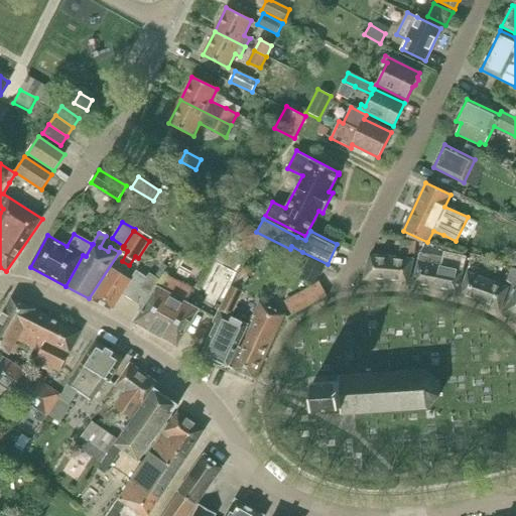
[(269,240),(260,236),(254,247),(263,252),(269,240)]
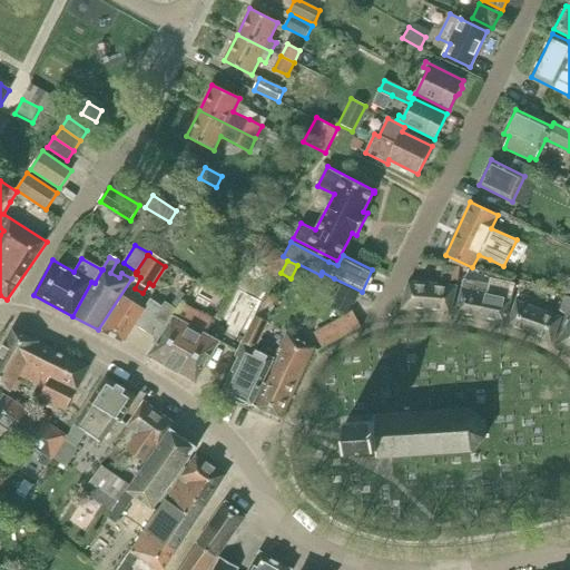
[(460,269),(444,268),(442,283),(459,284),(460,269)]
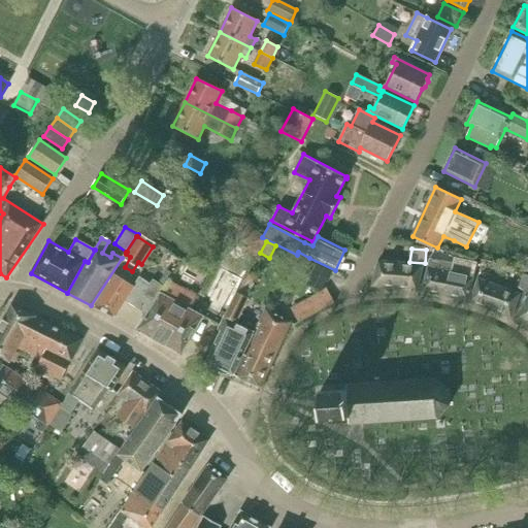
[(477,263),(454,258),(453,263),(451,273),(444,296),(467,301),(477,263)]
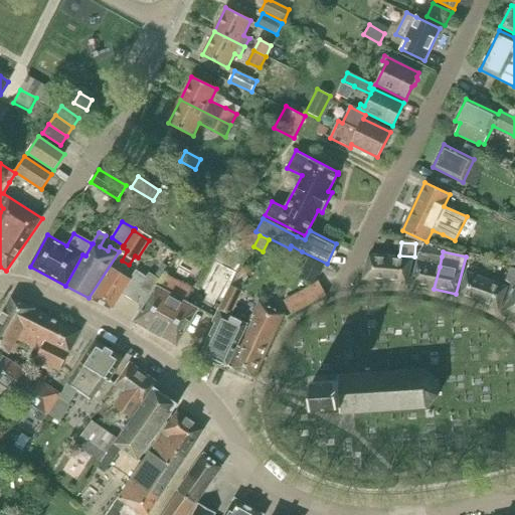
[(442,256),(419,252),(411,285),(434,289),(440,267),(442,256)]
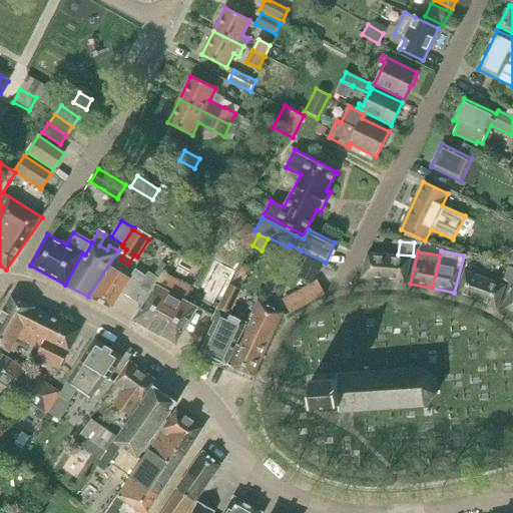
[(368,253),(362,279),(405,283),(411,258),(368,253)]
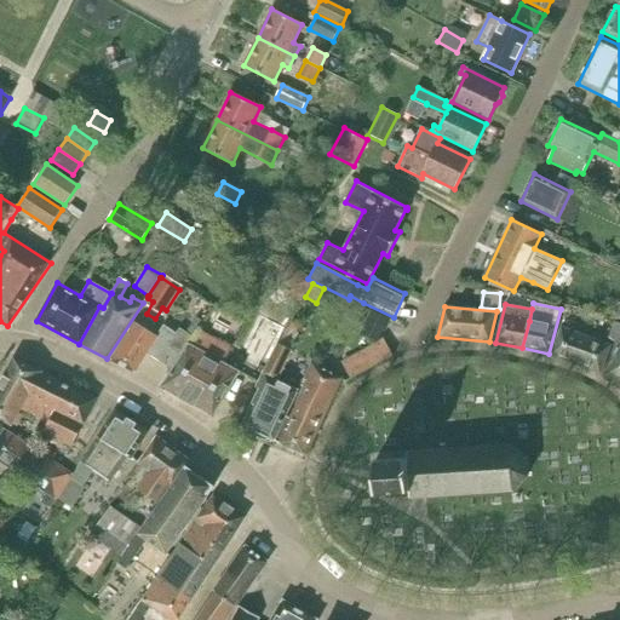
[(388,320),(373,311),(362,333),(378,340),(388,320)]
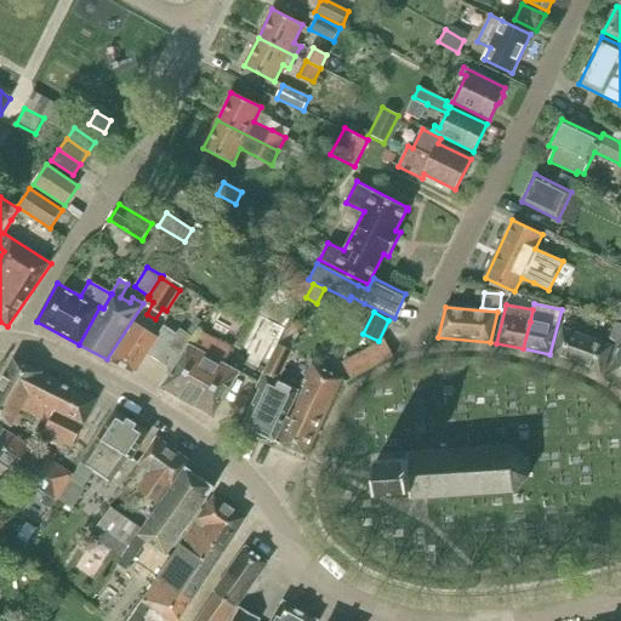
[(611,347),(570,332),(574,320),(569,319),(564,329),(563,328),(552,355),(600,374),(611,347)]
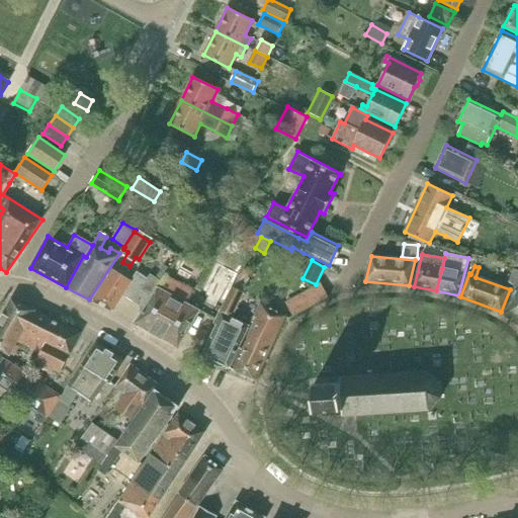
[(517,270),(512,268),(507,283),(517,287),(517,290),(504,314),(517,325),(517,270)]
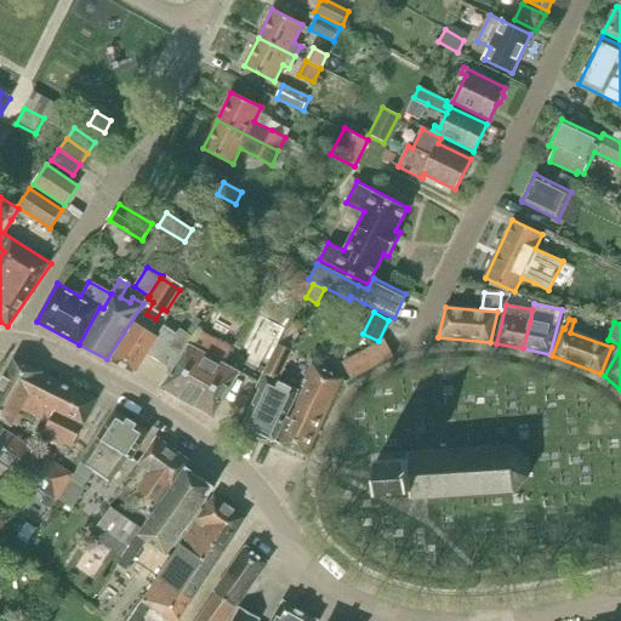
[(157,337),(136,324),(112,362),(135,372),(147,354),(157,337)]
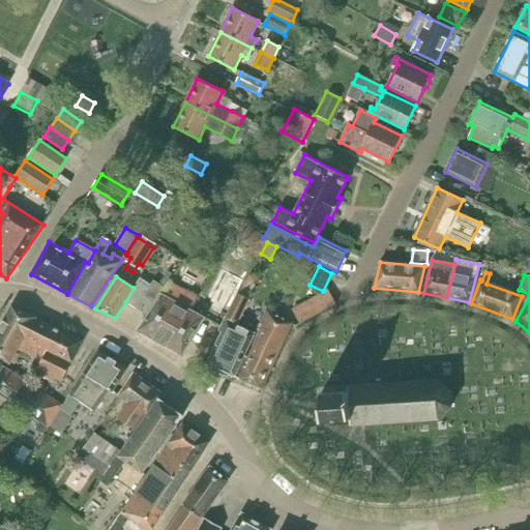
[(149,285),(140,278),(134,288),(125,302),(148,316),(166,289),(152,281),(149,285)]
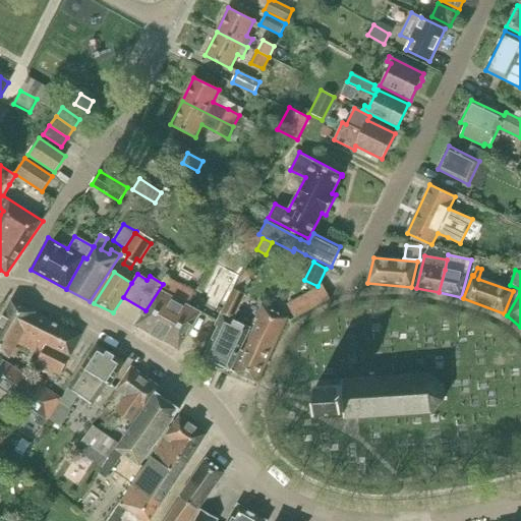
[(146,311),(137,324),(136,325),(179,348),(180,346),(199,313),(185,305),(192,293),(168,279),(168,278),(167,278),(163,284),(146,310),(146,311)]
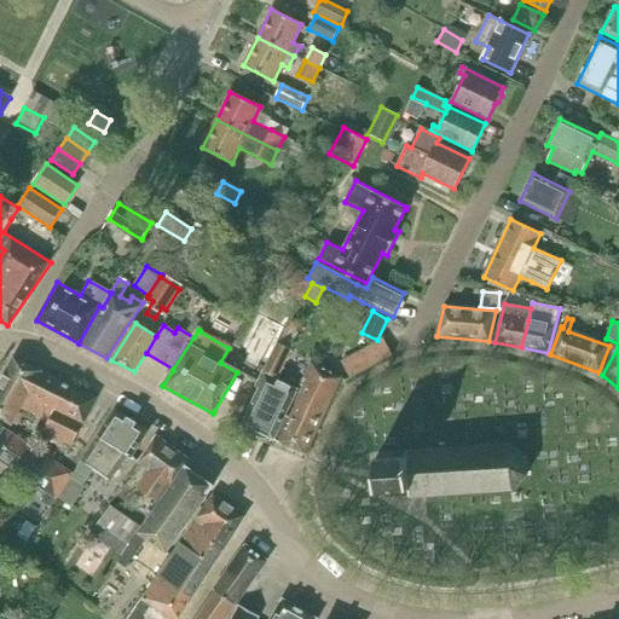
[(278,340),(261,330),(238,372),(255,382),(278,340)]
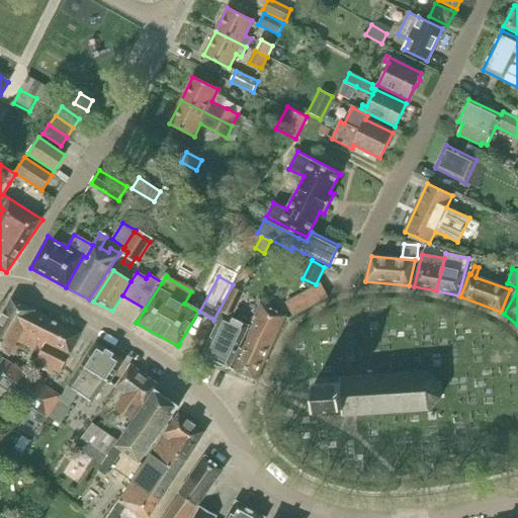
[(317,284),(317,285),(299,295),(304,301),(292,308),(296,315),(328,297),(320,283),(317,284)]
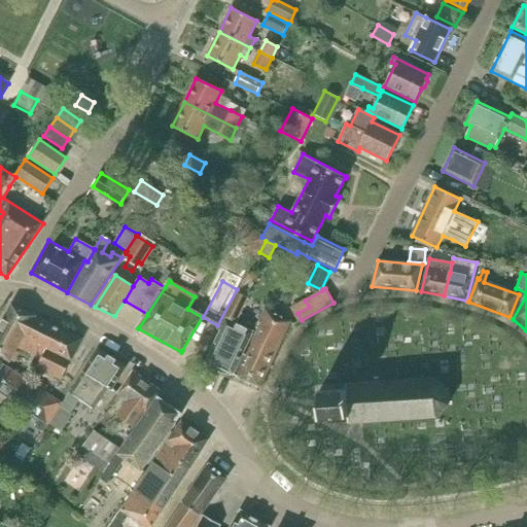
[(219,372),(225,374),(230,373),(233,374),(243,354),(253,331),(235,324),(247,300),(236,293),(219,326),(221,329),(206,361),(218,367),(219,372)]
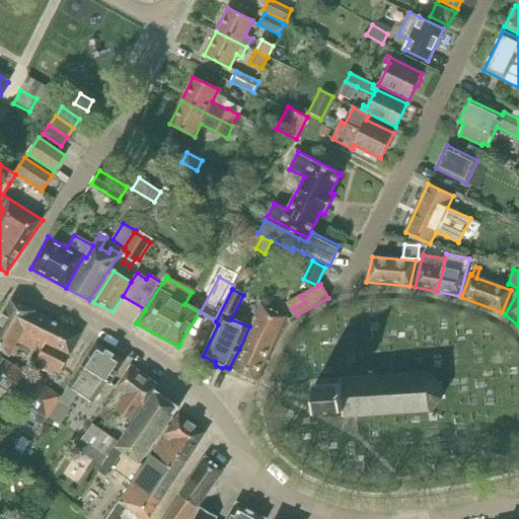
[(41,353),(36,361),(60,374),(81,334),(11,300),(0,319),(0,349),(10,355),(17,341),(41,353)]
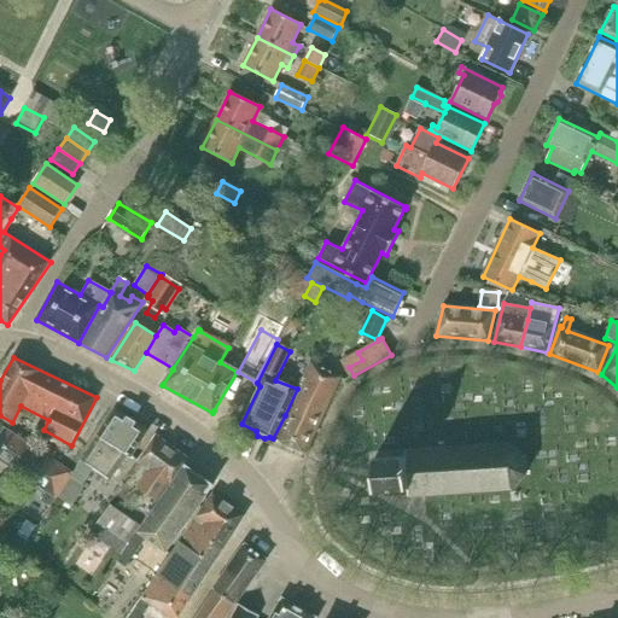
[(304,377),(307,378),(289,418),(285,415),(273,438),(305,453),(340,378),(310,363),(304,377)]
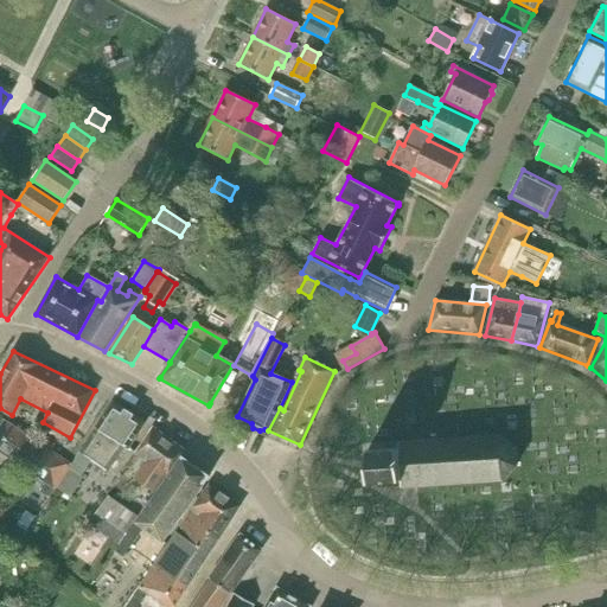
[(96,428),(81,453),(81,452),(59,489),(70,497),(83,477),(82,477),(93,460),(109,471),(126,447),(128,449),(146,423),(113,402),(96,428)]
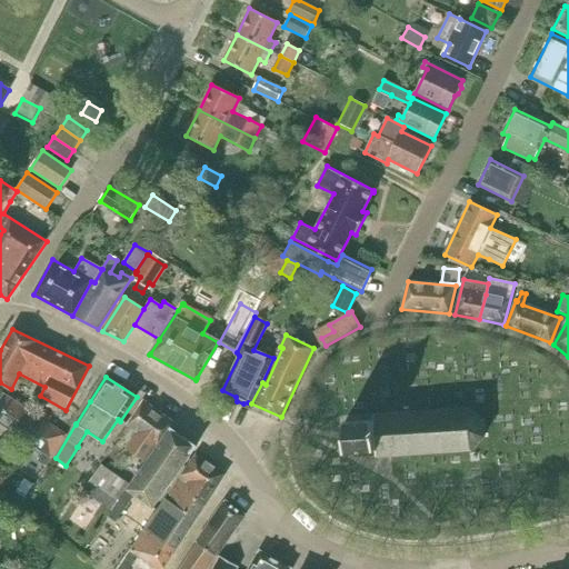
[(0,401),(0,423),(10,431),(25,408),(5,395),(0,401)]
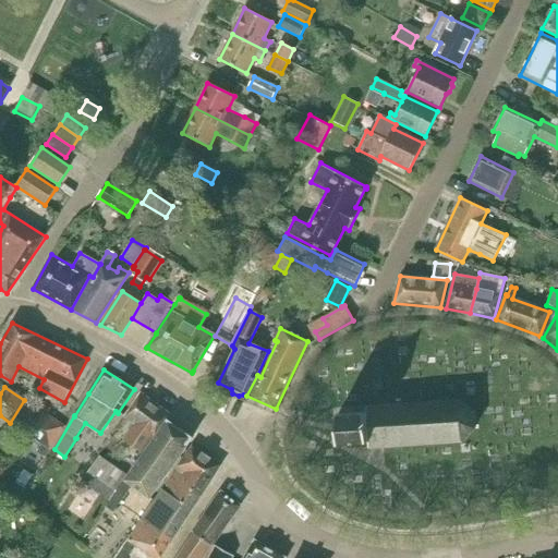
[(134,424),(123,439),(143,453),(167,420),(170,414),(141,393),(124,416),(134,424)]
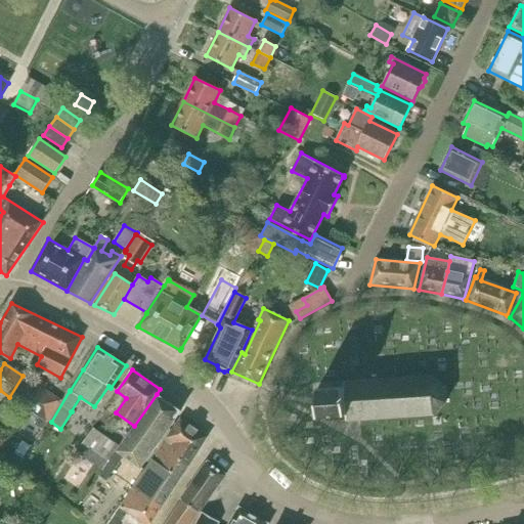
[(28,408),(42,389),(23,376),(9,397),(28,408)]
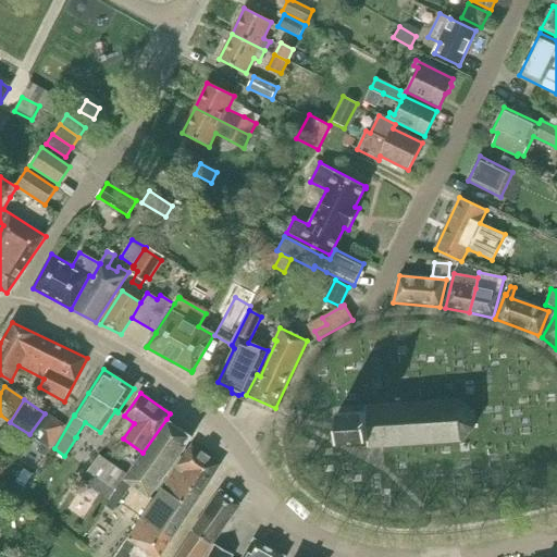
[(459,400),(366,406),(366,411),(337,413),(339,443),(368,441),(368,447),(462,441),(474,428),(473,410),(459,400)]
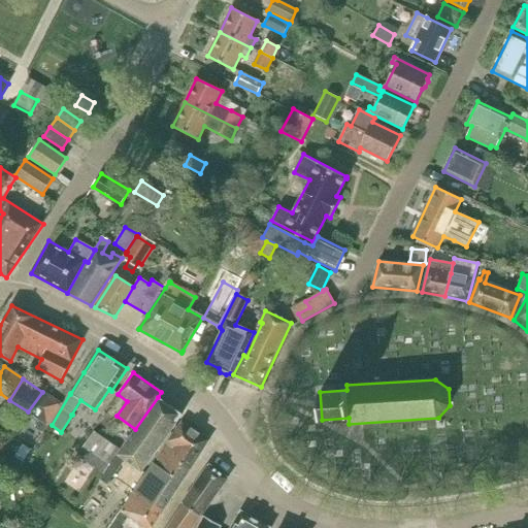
[(42,392),(28,411),(40,420),(36,428),(42,433),(61,404),(42,392)]
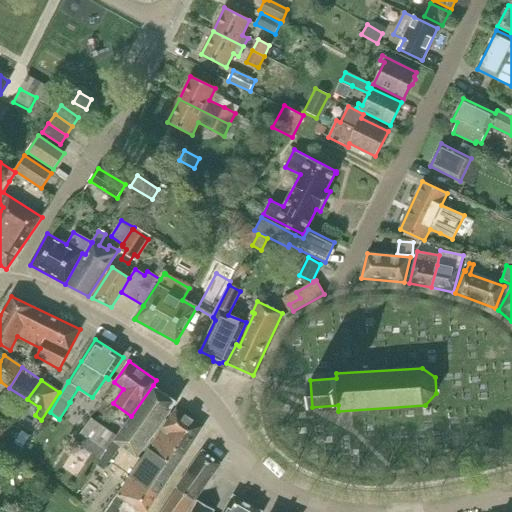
[(97,465),(104,470),(121,446),(138,457),(177,402),(153,386),(97,465)]
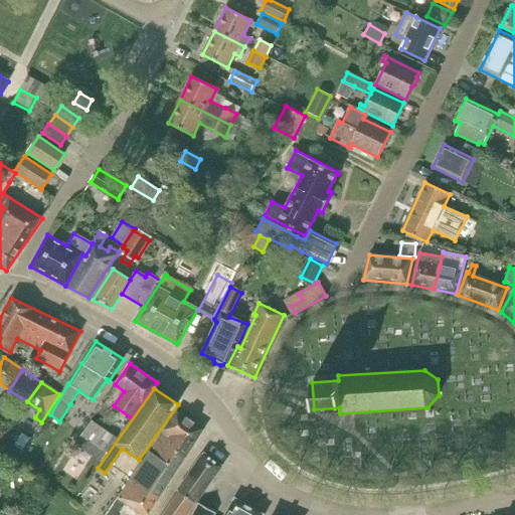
[(164,432),(132,479),(159,498),(204,430),(177,411),(164,431),(164,432)]
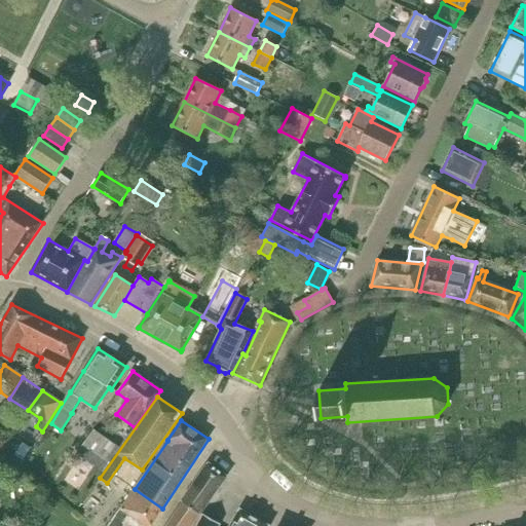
[(98,455),(97,455),(107,439),(94,429),(77,453),(91,463),(98,455)]
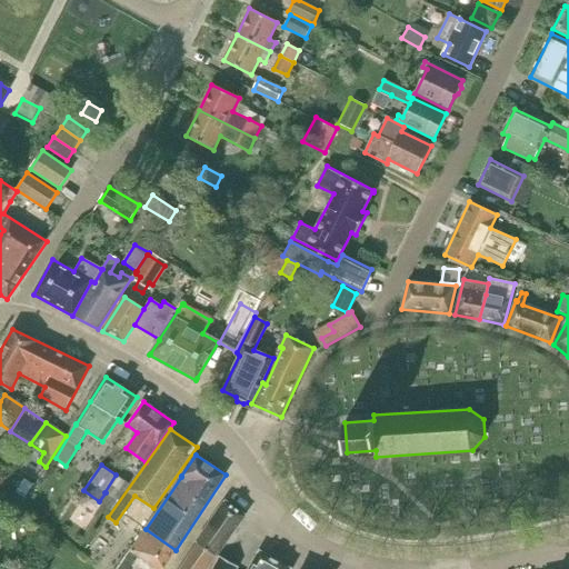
[(111,509),(129,483),(116,475),(105,492),(106,492),(99,501),(111,509)]
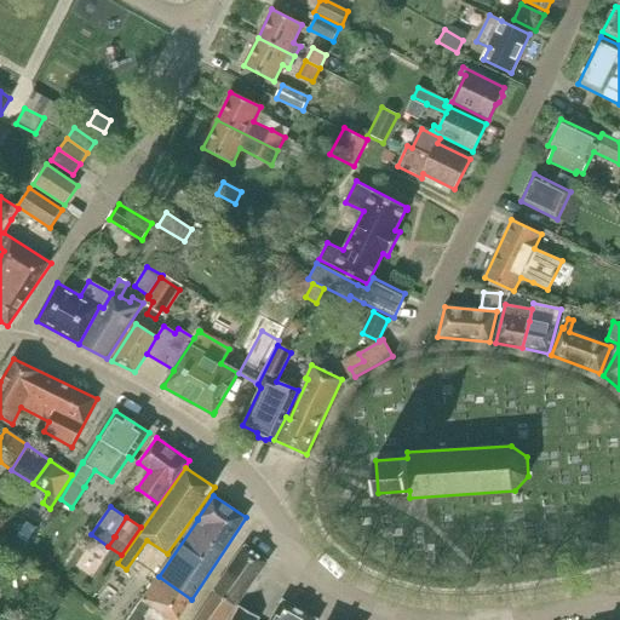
[(36,530),(27,524),(18,538),(28,544),(36,530)]
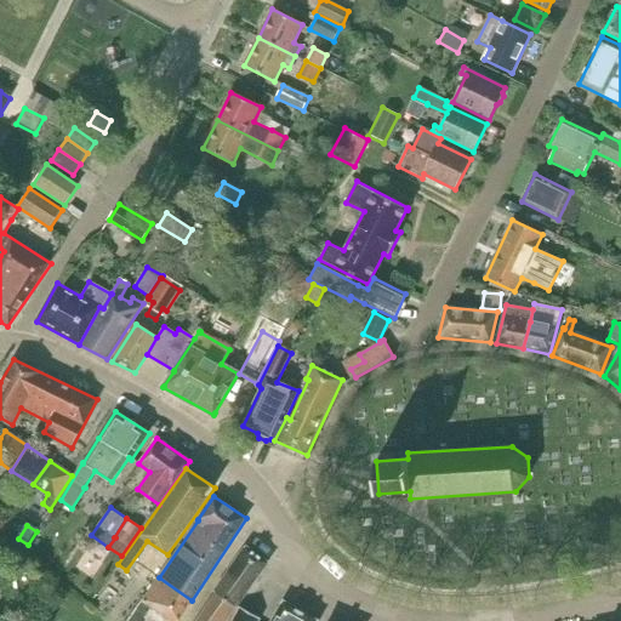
[(214,591),(216,593),(197,620),(224,620),(235,607),(237,608),(268,563),(245,547),(214,591)]
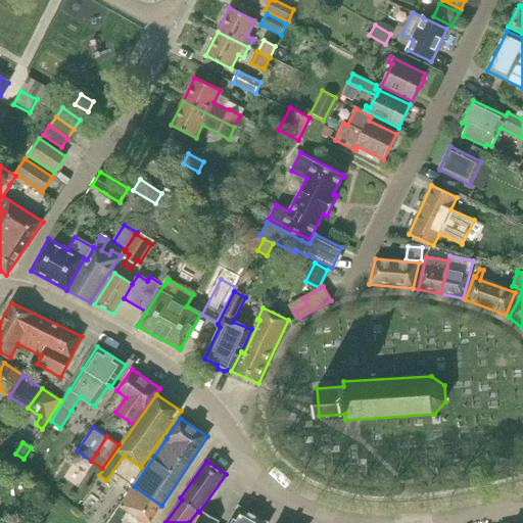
[(149,522),(161,506),(134,486),(108,522),(119,522),(124,516),(122,515),(125,510),(145,522),(149,522)]
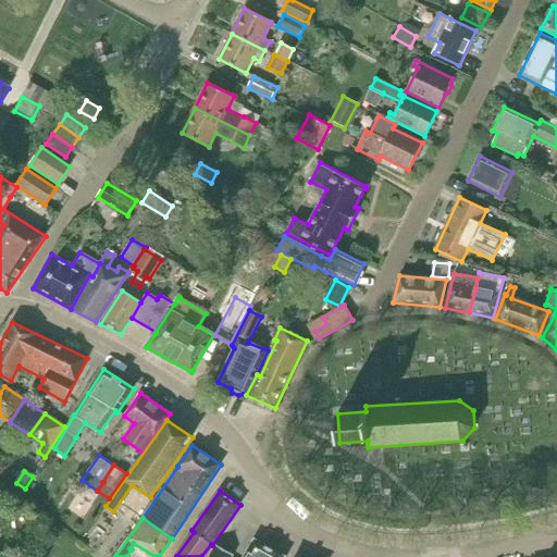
[(284,556),(254,540),(243,556),(284,556)]
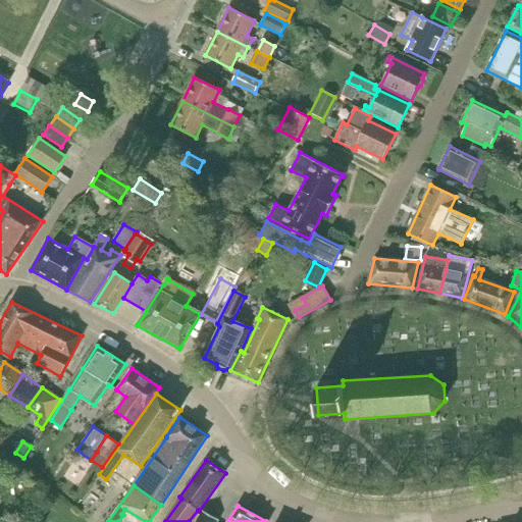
[(216,521),(218,519),(202,511),(196,521),(216,521)]
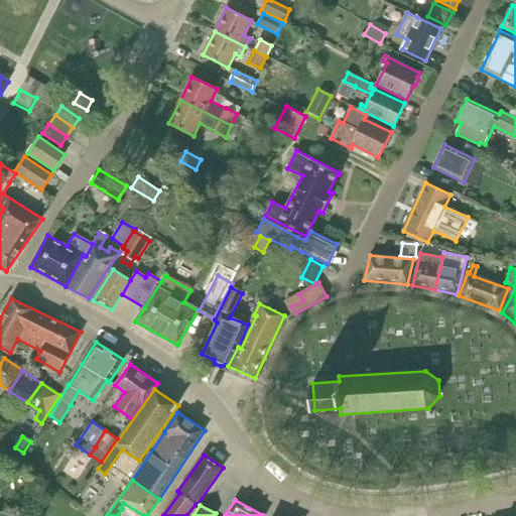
All buildings are outlined.
